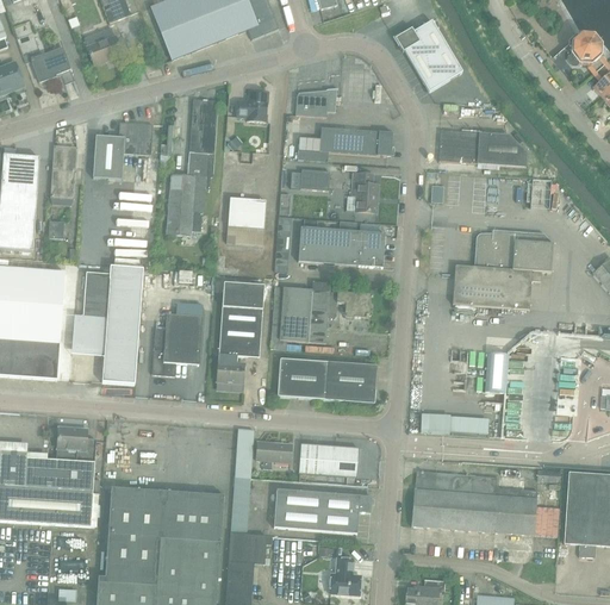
[(100,0),(104,10),(109,20),(130,13),(126,1),(125,0),(100,0)]
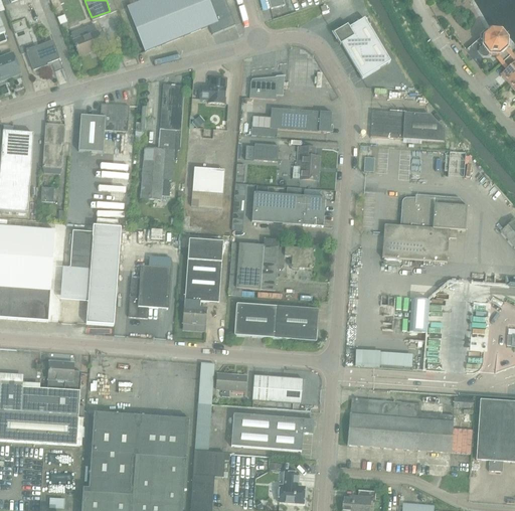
[(136,0),(126,4),(144,49),(208,23),(212,32),(235,22),(226,0),(136,0)]
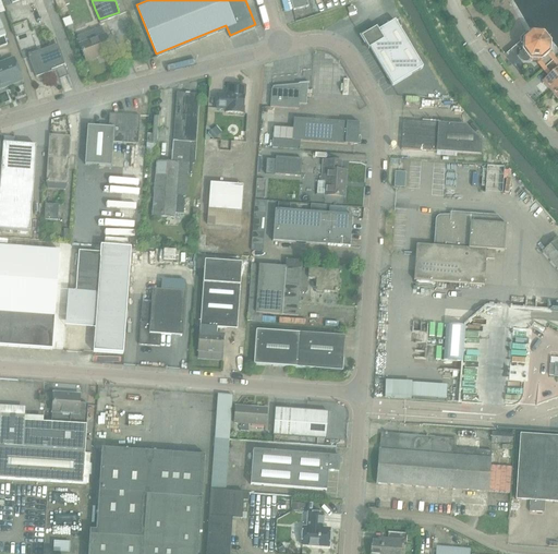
[(391,82),(423,63),(395,16),(378,26),(376,23),(361,33),(368,46),(370,45),(391,82)]
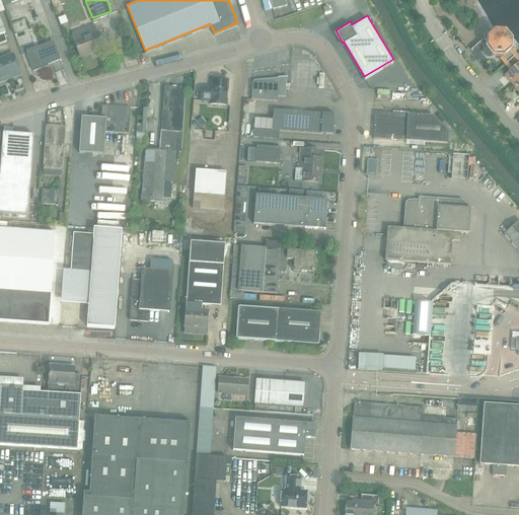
[(99,35),(96,29),(94,21),(71,30),(76,44),(80,54),(102,45),(100,38),(100,35),(99,35)]
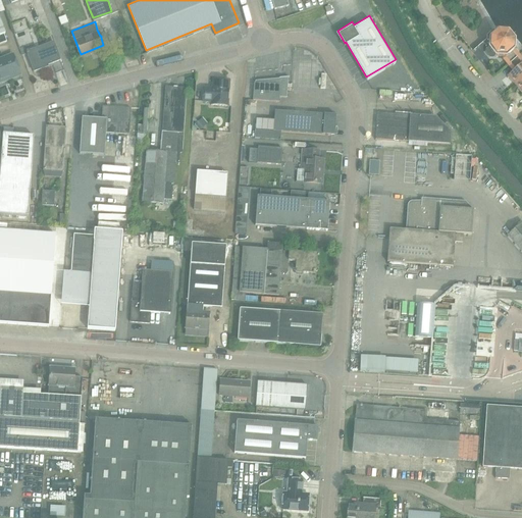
[(486,32),(486,36),(471,48),(483,62),(494,53),(505,54),(505,55),(509,60),(508,60),(509,61),(519,53),(514,47),(515,36),(508,28),(492,27),(486,32)]
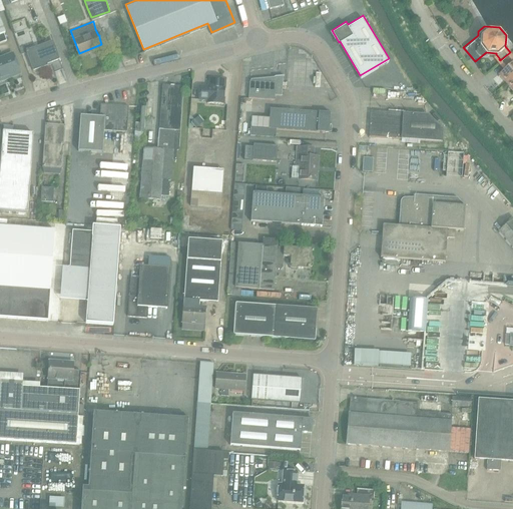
[(25,47),(27,51),(33,67),(43,63),(43,62),(58,56),(52,38),(27,47),(27,46),(25,47)]
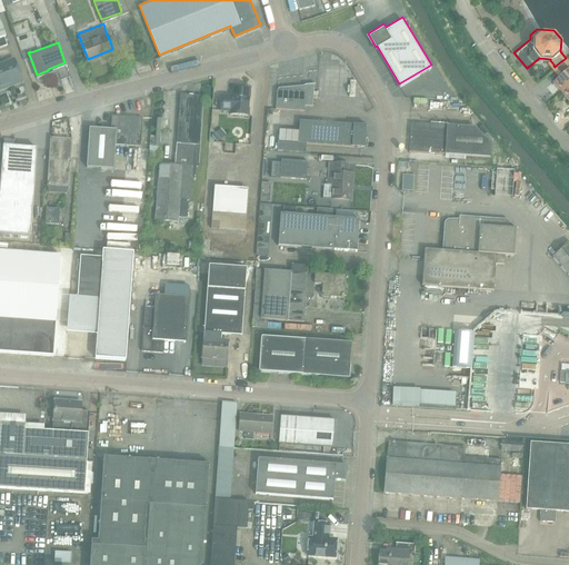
[(0,86),(1,86),(0,82),(5,80),(6,82),(21,77),(17,67),(13,57),(0,61),(0,86)]
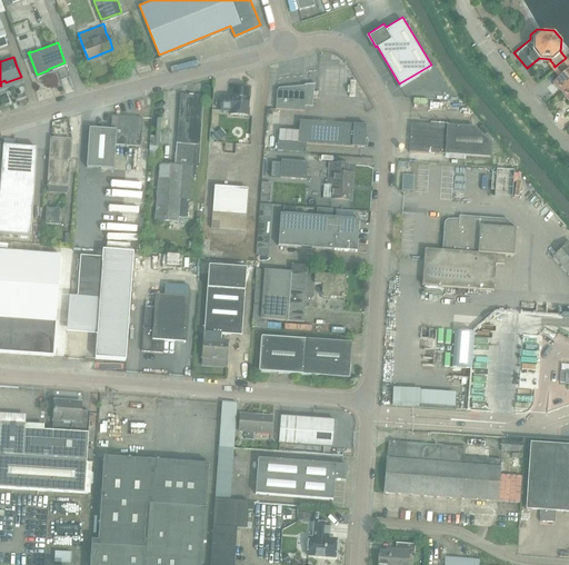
[(552,79),(561,89),(568,81),(568,61),(566,58),(555,67),(556,68),(560,72),(552,79)]
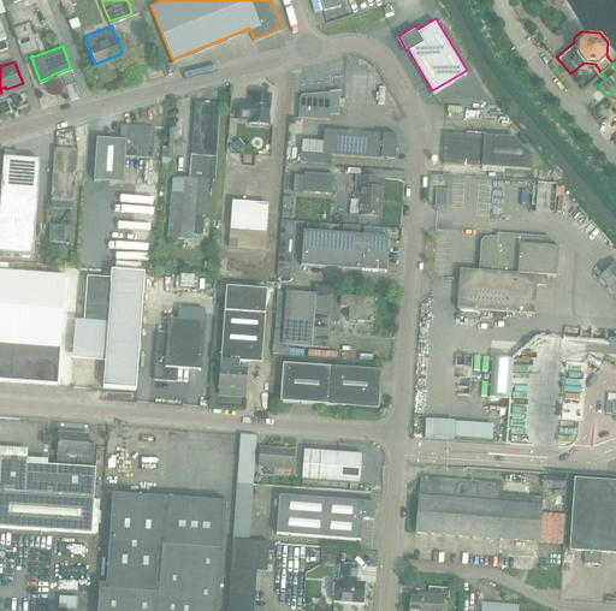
[(300,94),(297,114),(329,117),(330,111),(338,111),(339,88),(341,88),(341,87),(329,88),(329,89),(301,92),(301,94),(300,94)]
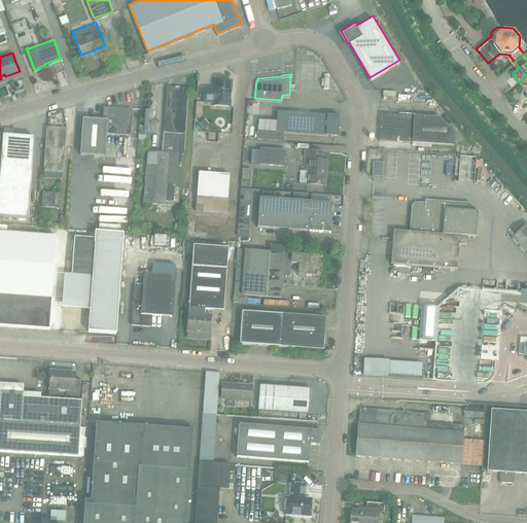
[(205,84),(204,99),(213,100),(212,103),(230,104),(232,77),(214,76),(214,85),(205,84)]
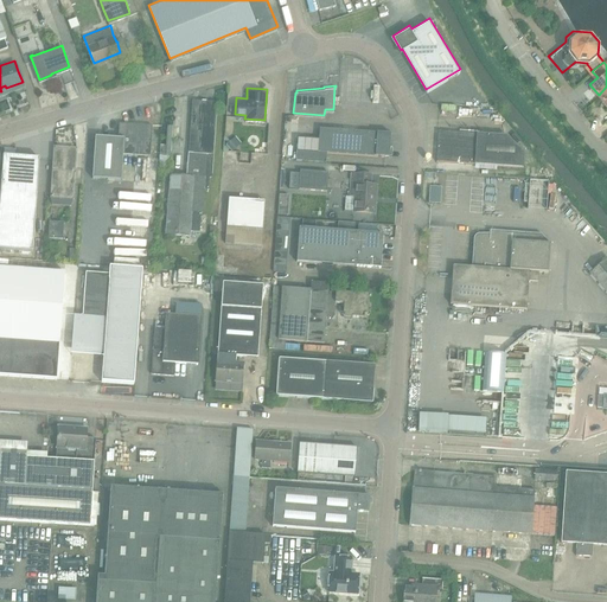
[(189,232),(190,228),(199,229),(200,210),(202,210),(203,186),(208,186),(209,174),(211,174),(216,103),(195,102),(191,148),(189,149),(187,149),(186,173),(170,171),(165,231),(189,232)]
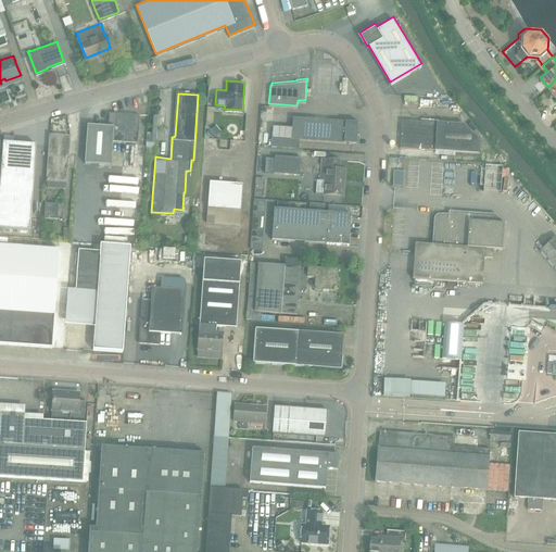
[(137,140),(138,123),(139,112),(109,110),(108,124),(87,122),(85,161),(110,162),(112,138),(137,140)]
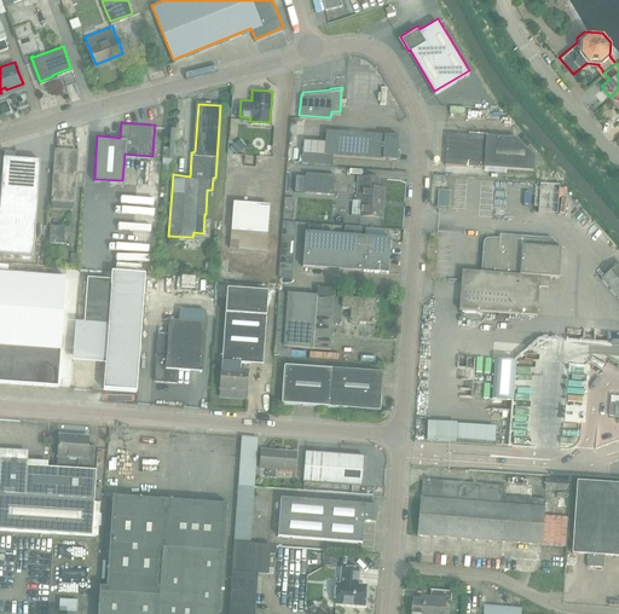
[(174,155),(175,125),(171,125),(168,144),(163,144),(161,168),(172,168),(173,155),(174,155)]
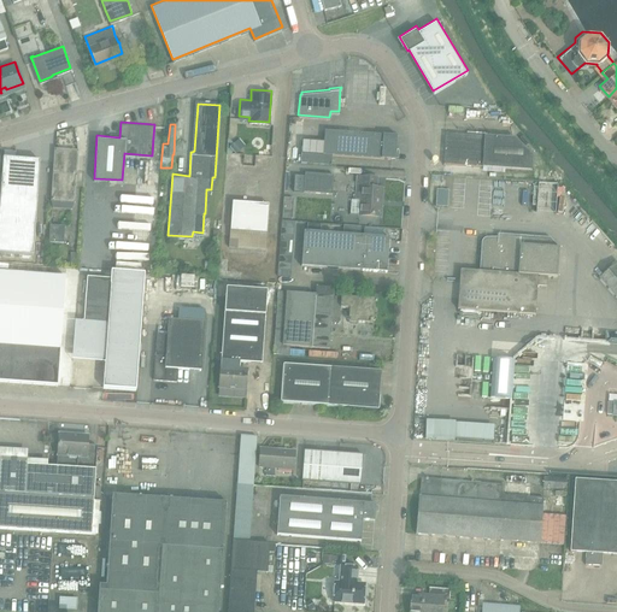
[(324,127),(324,137),(303,135),(301,149),(391,156),(391,151),(395,152),(397,133),(324,127)]
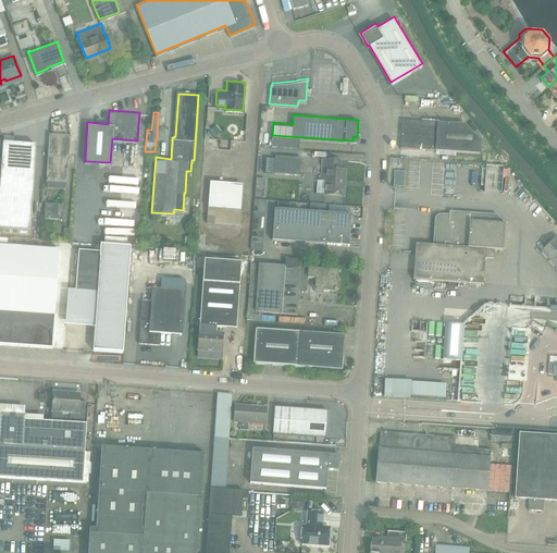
[(399,145),(411,146),(480,150),(481,137),(463,121),(401,117),(399,145)]
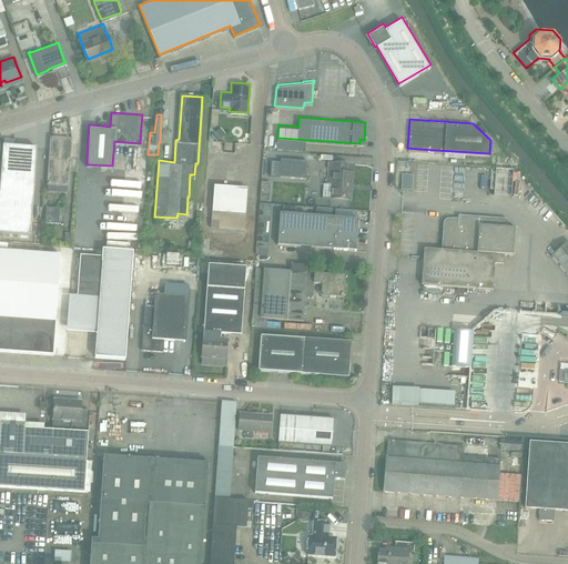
[(211,132),(212,133),(210,134),(209,138),(212,139),(214,137),(217,139),(221,136),(210,123),(210,128),(213,131),(211,132)]
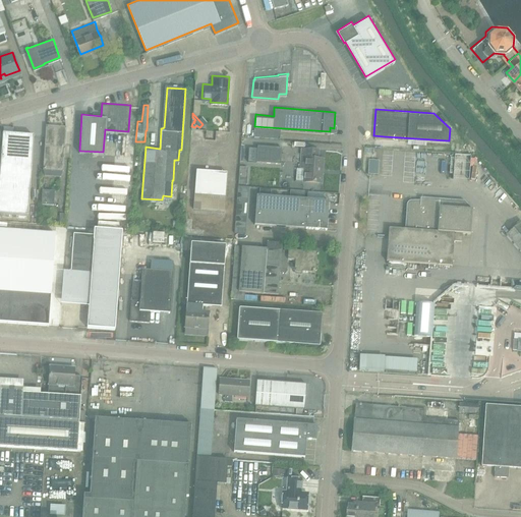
[(66,117),(65,134),(73,135),(74,118),(66,117)]
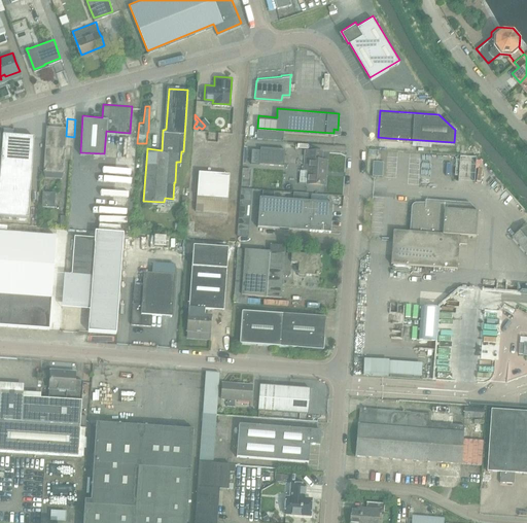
[(46,125),(43,169),(44,175),(61,176),(63,171),(66,126),(46,125)]
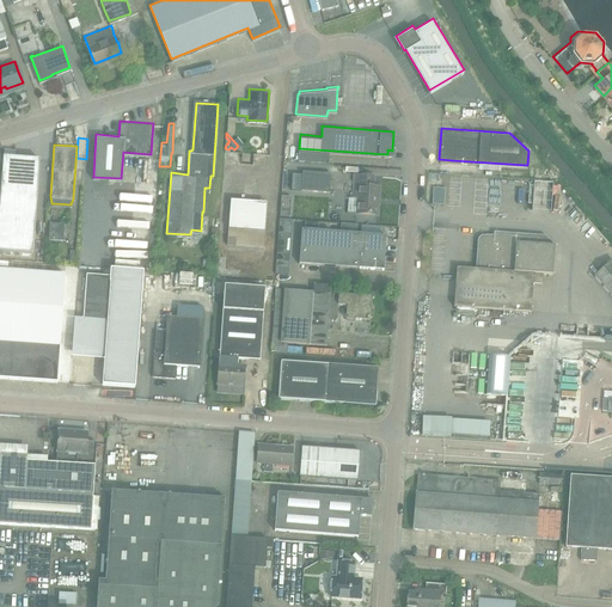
[(250,145),(250,154),(262,154),(262,146),(250,145)]
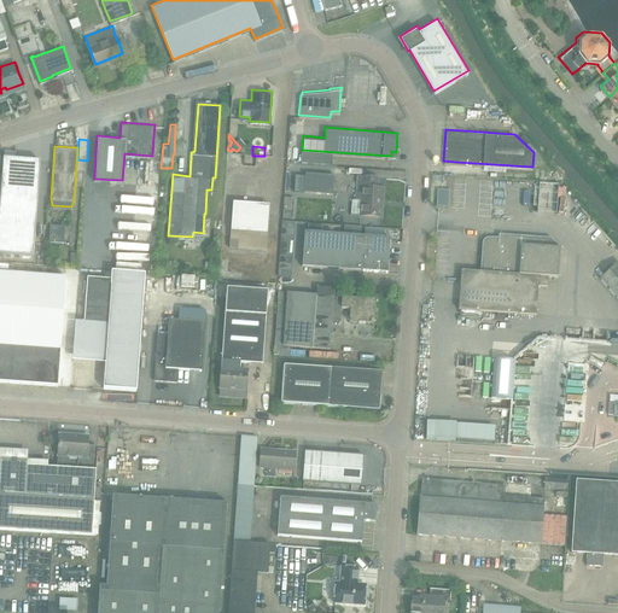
[(3,155),(0,188),(0,193),(24,197),(24,194),(36,194),(40,158),(39,158),(39,157),(15,156),(4,155),(3,155)]
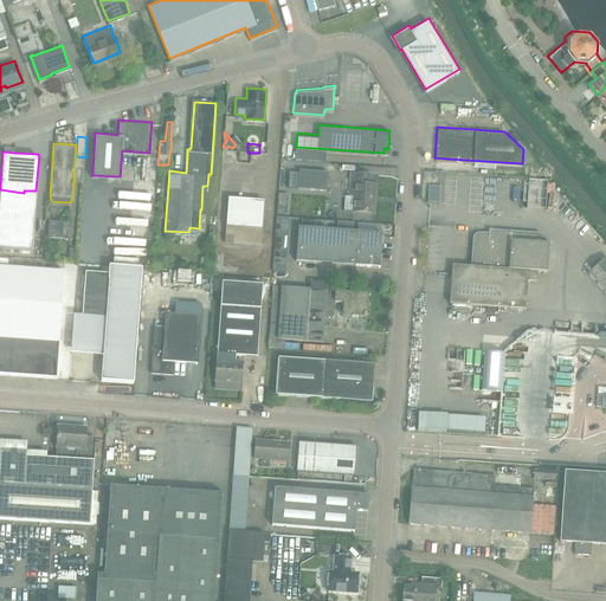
[(539,165),(539,176),(553,176),(554,165),(539,165)]
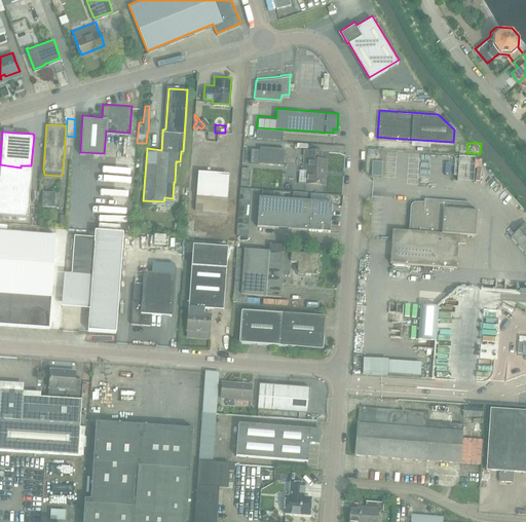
[(283,163),(284,147),(259,145),(258,161),(283,163)]
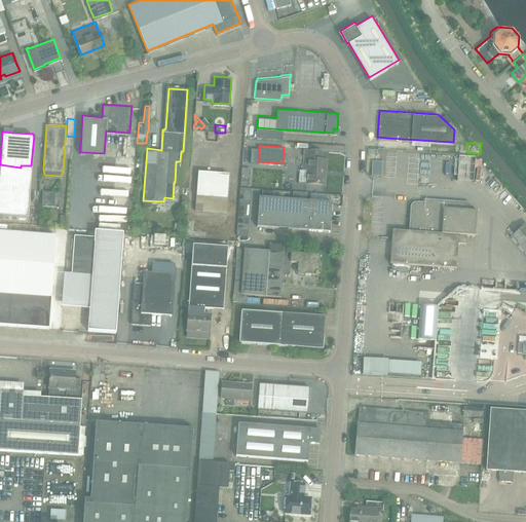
[(321,149),(310,148),(305,148),(303,168),(299,168),(298,179),(306,180),(324,181),(326,158),(321,158),(321,149)]
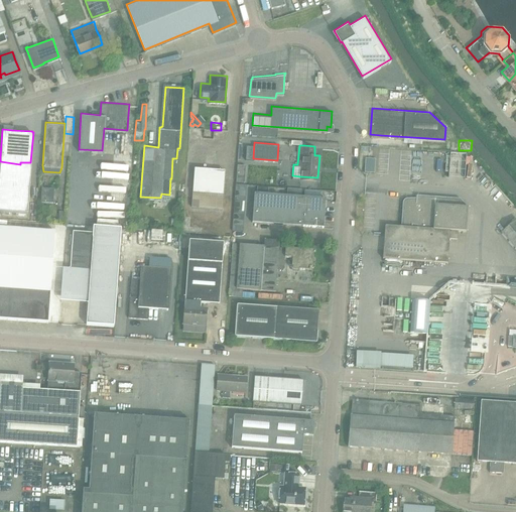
[(0,161),(0,209),(27,211),(29,181),(30,164),(20,164),(0,161)]
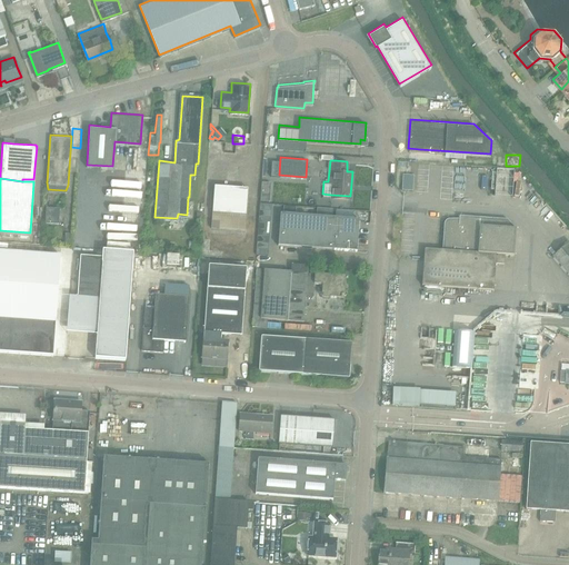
[(261,178),(260,197),(269,198),(270,179),(261,178)]
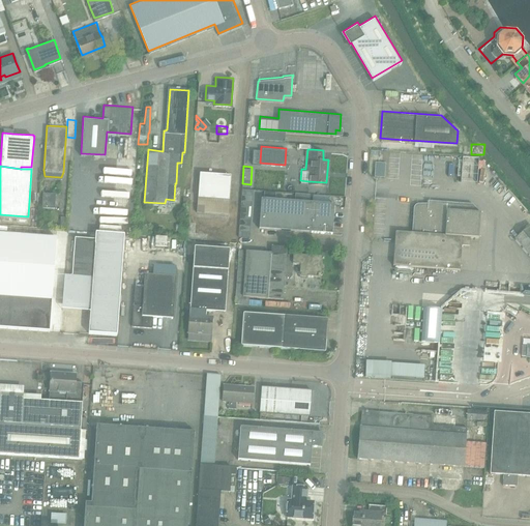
[(228,211),(229,198),(230,173),(199,170),(197,209),(228,211)]
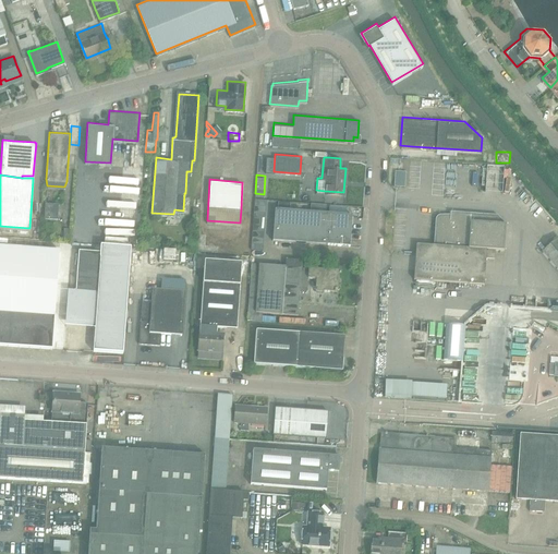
[(255,196),(251,247),(263,248),(266,196),(255,196)]
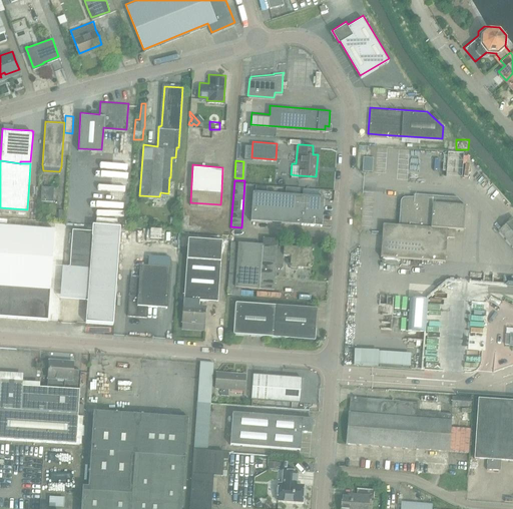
[(41,184),(40,198),(52,199),(54,185),(41,184)]
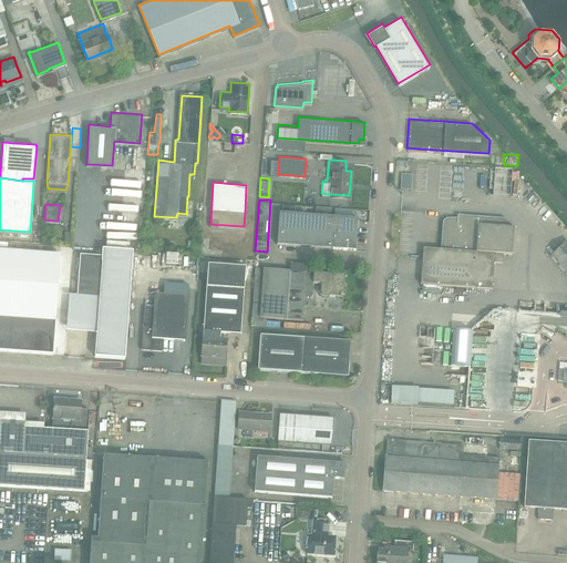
[(277,238),(277,242),(344,246),(356,247),(358,215),(347,214),(279,210),(279,212),(277,234),(277,238)]
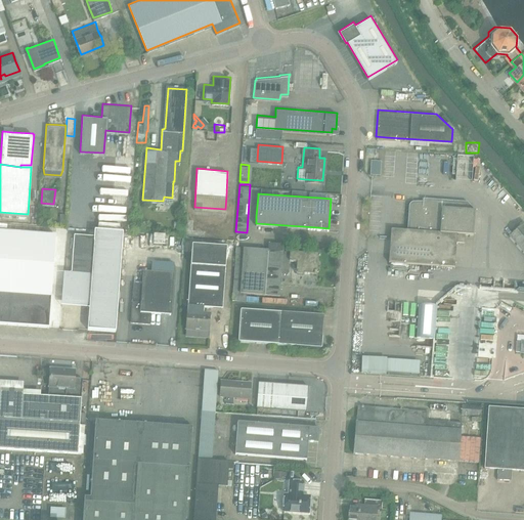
[(467,199),(459,198),(424,196),(424,195),(423,195),(423,198),(415,199),(413,199),(412,199),(411,199),(410,200),(409,200),(409,201),(408,202),(408,203),(407,227),(391,226),(388,259),(454,264),(455,240),(464,240),(465,231),(473,232),(475,208),(467,199)]
